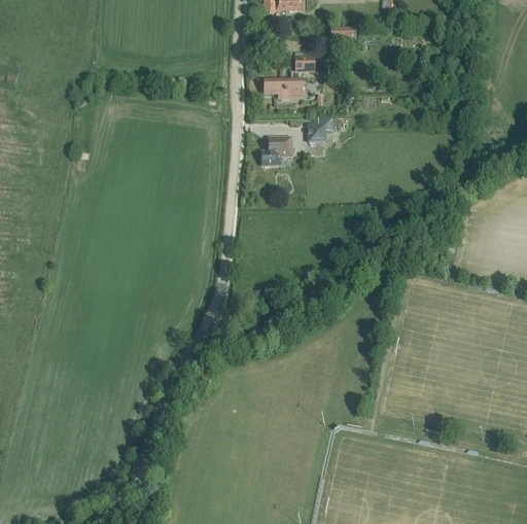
[(286,10),(303,9),(302,0),(262,0),(264,14),(279,14),(279,8),(286,8),(286,10)]
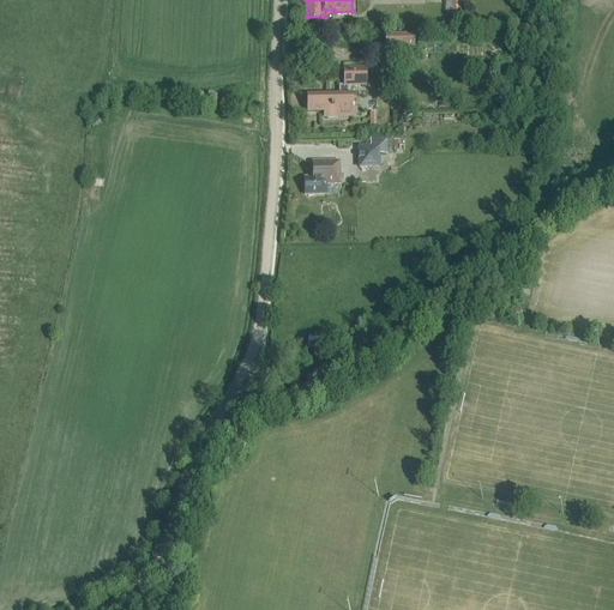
[(385,31),(385,47),(414,46),(414,31),(385,31)]
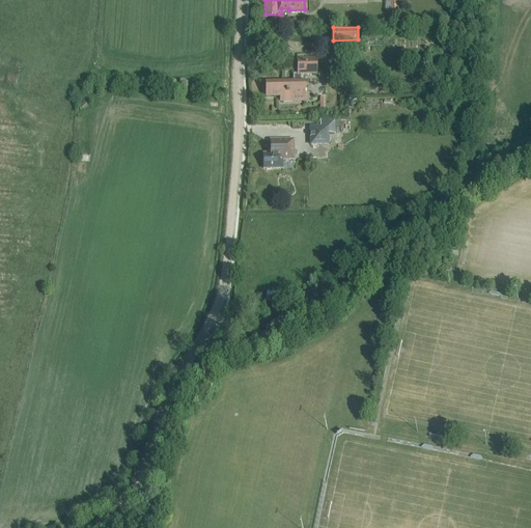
[(280,93),(280,99),(304,98),(303,79),(301,79),(301,72),(316,72),(315,57),(297,57),(298,72),(292,72),(292,79),(266,80),(266,94),(280,93)]
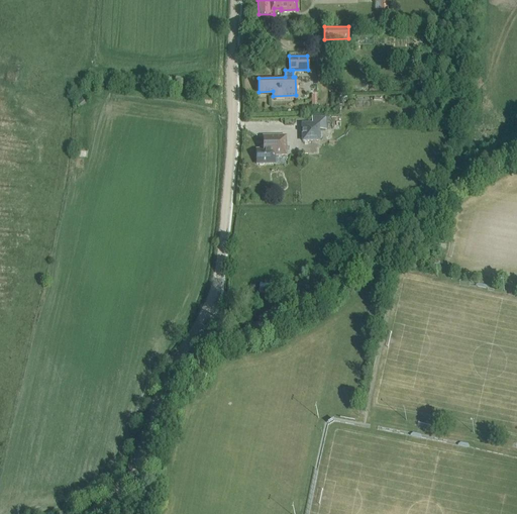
[(453,78),(433,79),(433,86),(453,85),(453,78)]
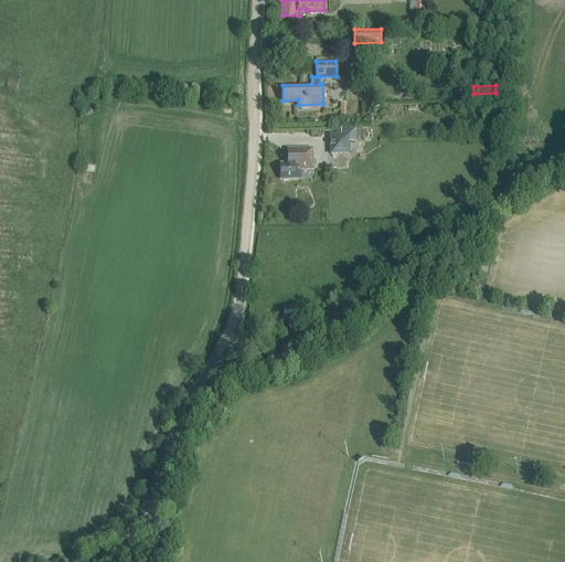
[(355,126),(341,126),(341,133),(330,134),(330,151),(349,151),(349,139),(355,139),(355,126)]
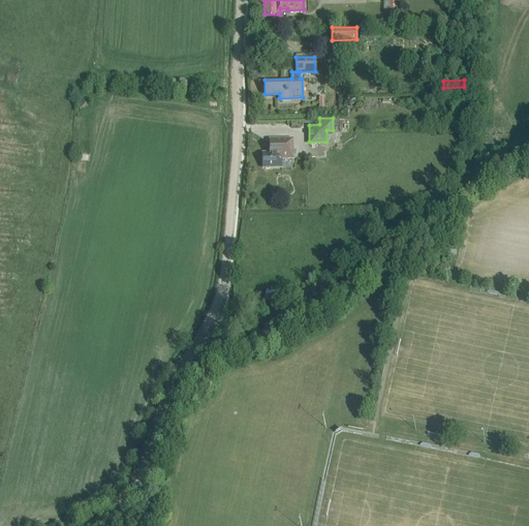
[(292,156),(291,137),(269,137),(270,151),(262,151),(262,165),(265,165),(266,166),(270,166),(270,165),(281,165),(281,156),(292,156)]
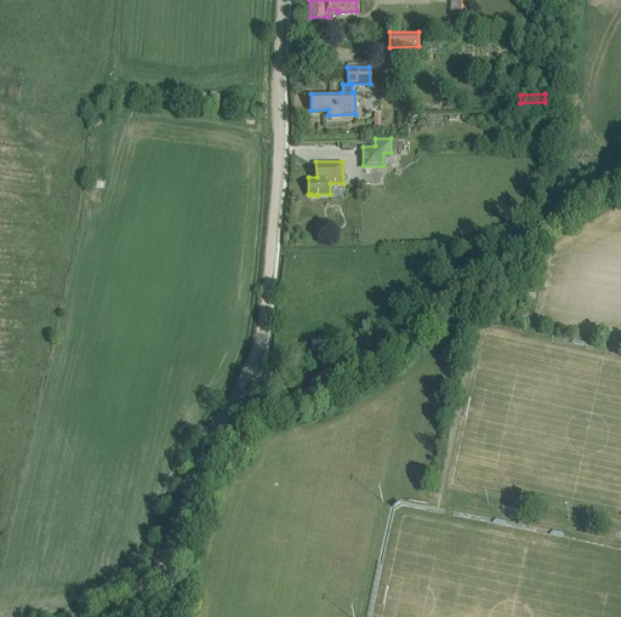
All buildings are outlined.
